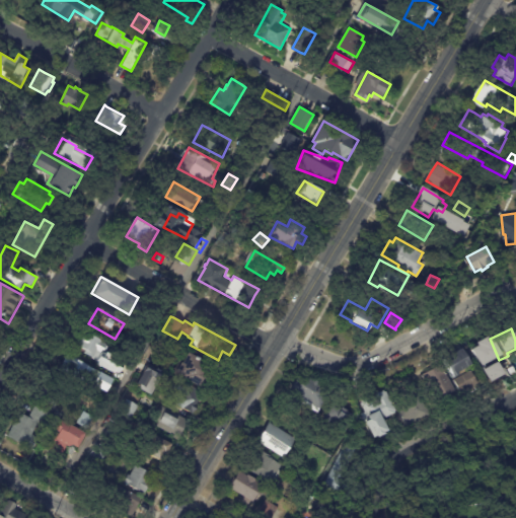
[(111,348),(107,354),(103,352),(102,352),(103,353),(99,361),(85,353),(86,351),(77,346),(85,331),(106,344),(106,345),(111,348)]
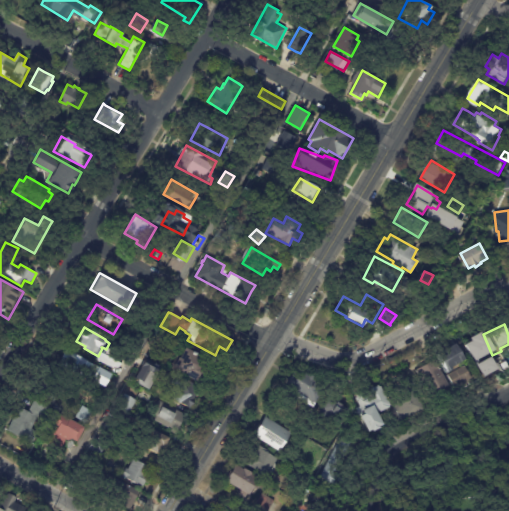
[(441,352),(459,343),(467,359),(454,365),(455,368),(448,371),(439,353),(441,352)]
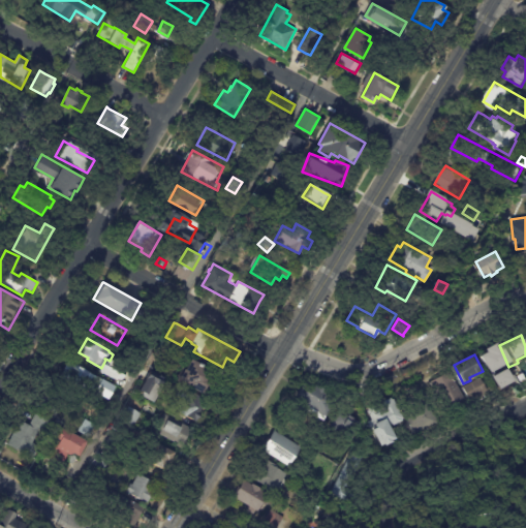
[(178,364),(172,377),(157,370),(163,356),(178,364)]
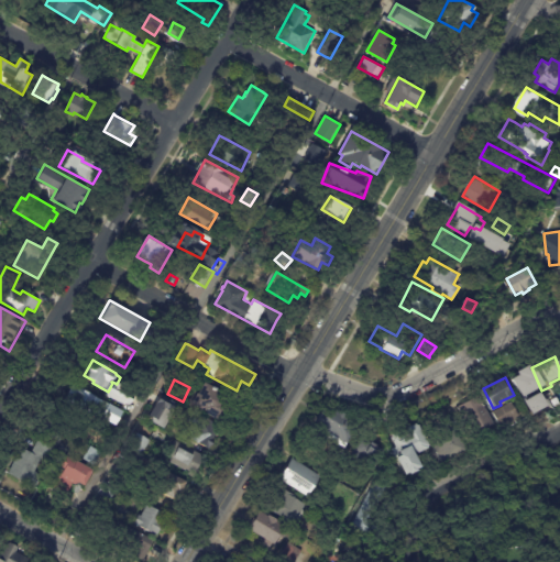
[(224,403),(215,419),(197,409),(198,408),(188,403),(195,392),(195,393),(202,381),(228,396),(224,403)]
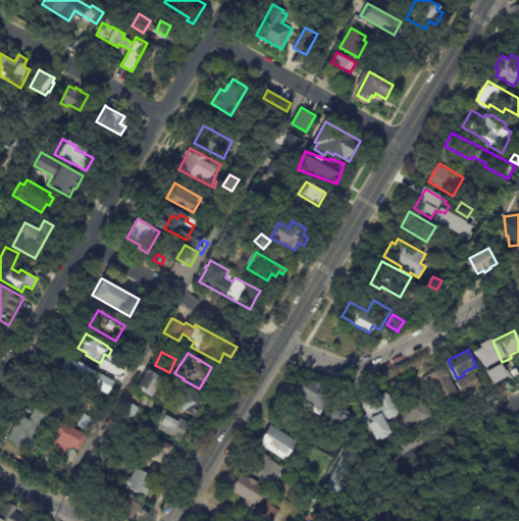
[(63,364),(67,355),(99,371),(90,387),(59,371),(63,364)]
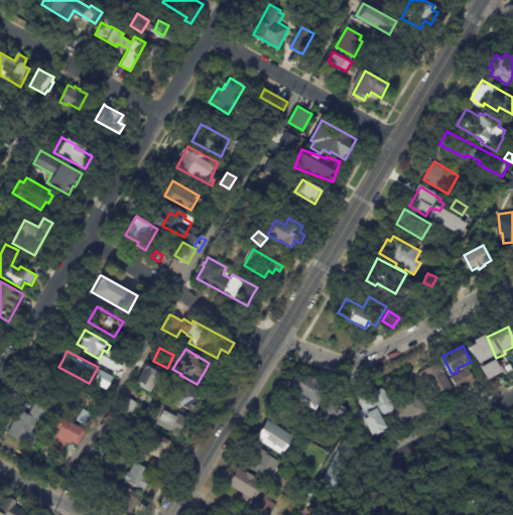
[(480,367),(487,379),(501,371),(495,359),(480,367)]
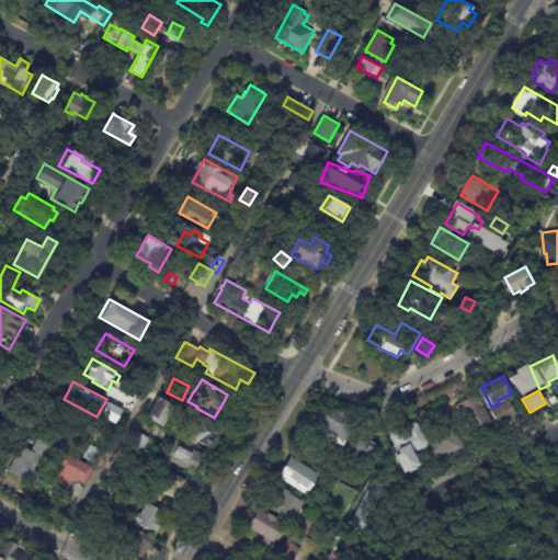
[(479,395),(493,423),(491,424),(492,426),(477,435),(460,403),(478,395),(479,395)]
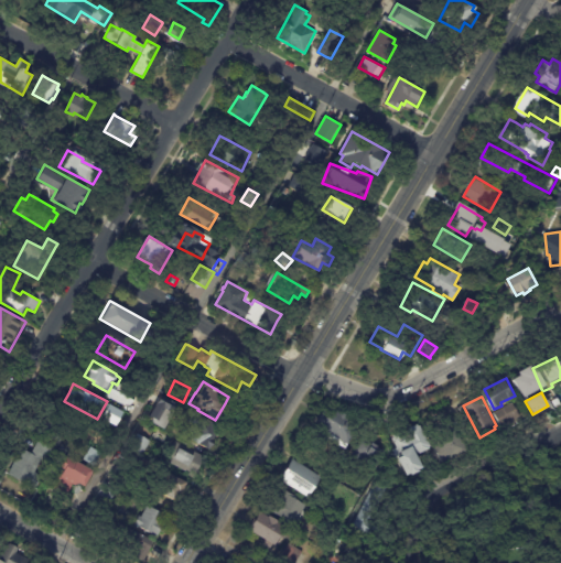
[(496,412),(515,401),(524,417),(504,426),(496,412)]
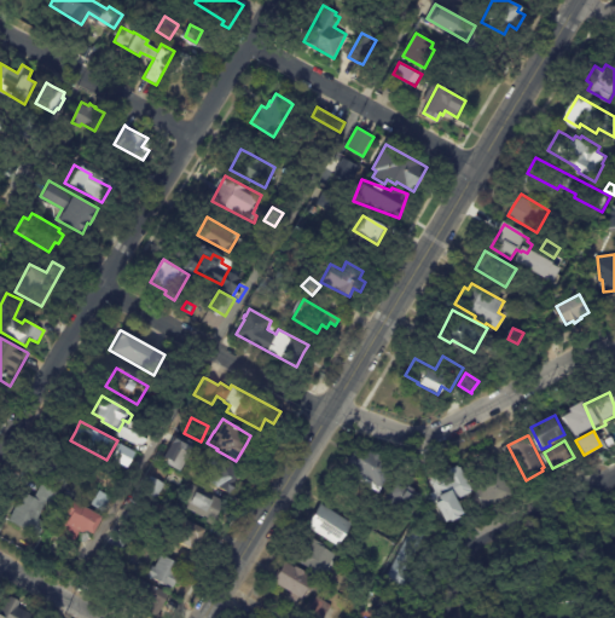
[(135,451),(127,466),(111,457),(121,442),(135,450),(135,451)]
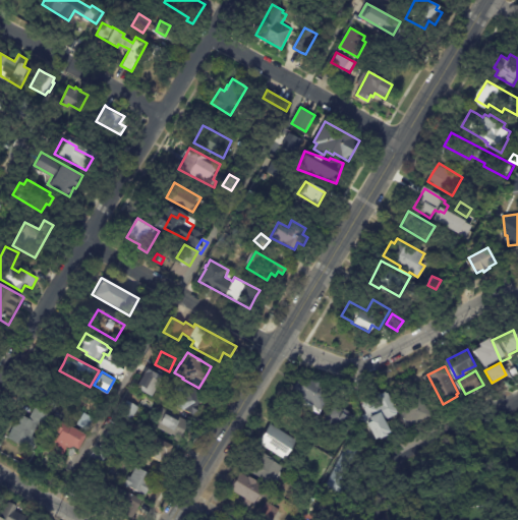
[(321,411),(319,414),(309,408),(304,414),(291,405),(296,396),(288,391),(301,371),(333,394),(321,411)]
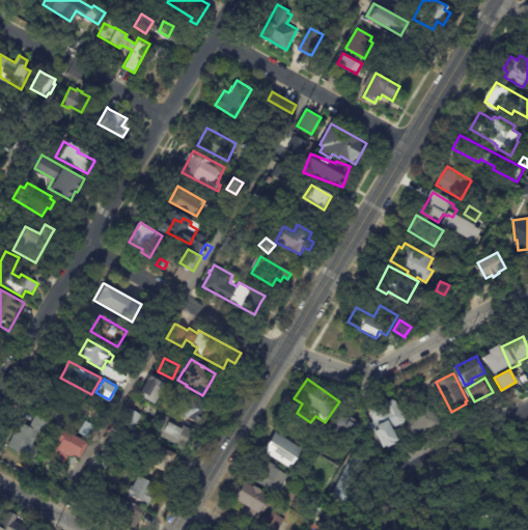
[(138,396),(143,387),(155,393),(149,402),(138,396)]
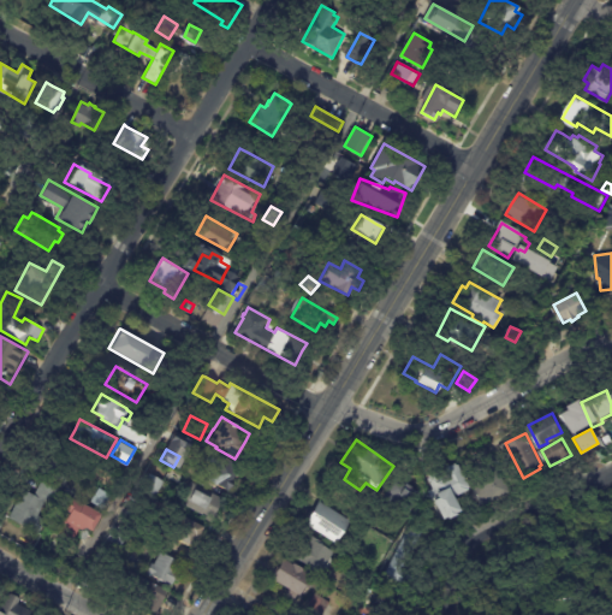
[(241,467),(229,491),(207,479),(212,469),(211,468),(218,453),(242,466),(241,467)]
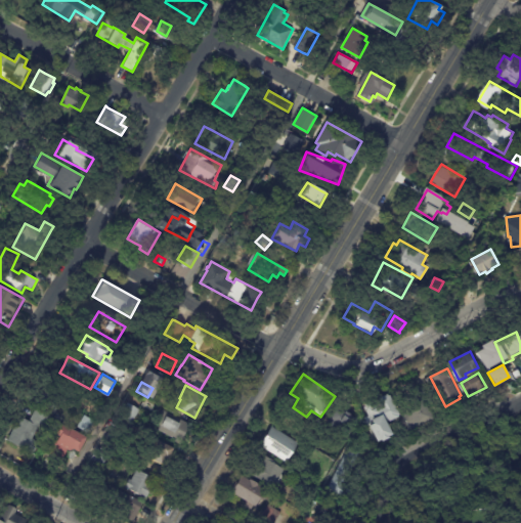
[(366,417),(377,441),(393,435),(387,421),(400,416),(391,393),(365,403),(371,415),(366,417)]
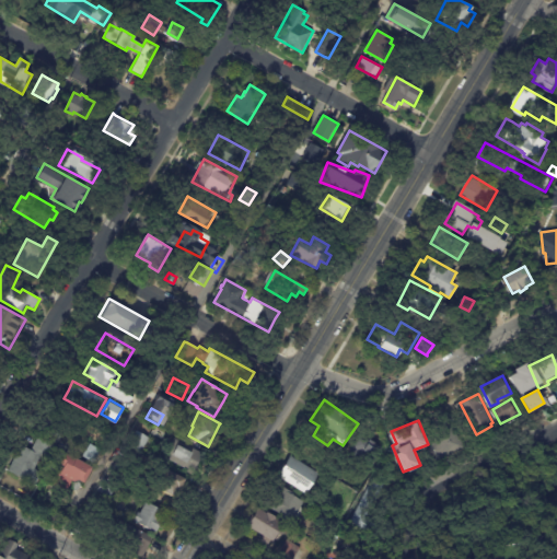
[(429,432),(452,420),(466,446),(442,458),(429,432)]
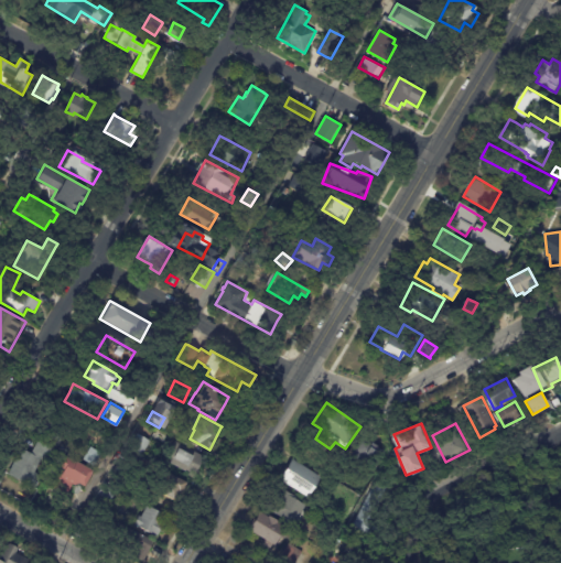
[(150,440),(152,441),(142,456),(130,448),(140,433),(150,440)]
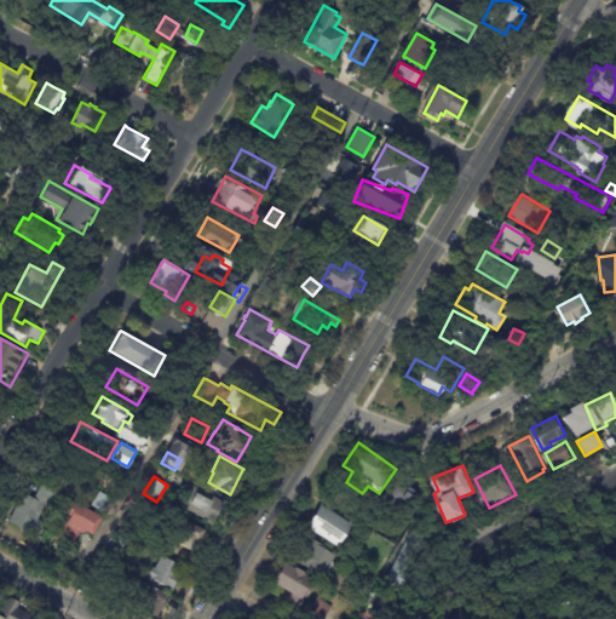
[(422,494),(425,496),(414,516),(387,502),(399,482),(422,494)]
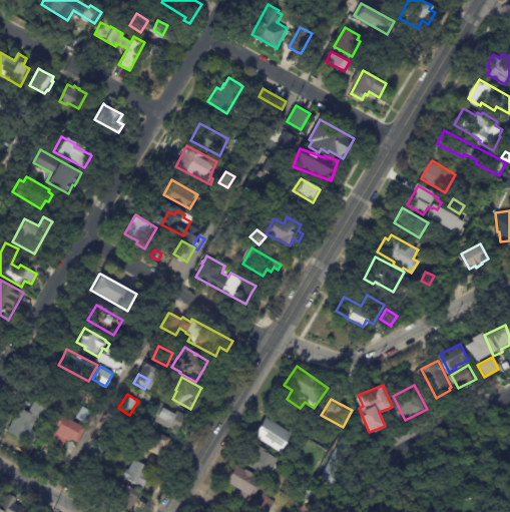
[(53,410),(48,418),(46,417),(43,421),(39,418),(33,429),(40,432),(32,445),(7,431),(21,407),(29,412),(36,400),(53,410)]
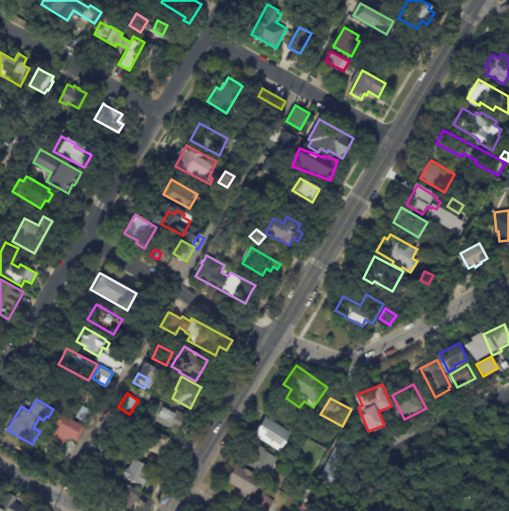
[(161,401),(185,415),(179,424),(180,425),(176,432),(152,418),(155,412),(153,411),(159,400),(161,401)]
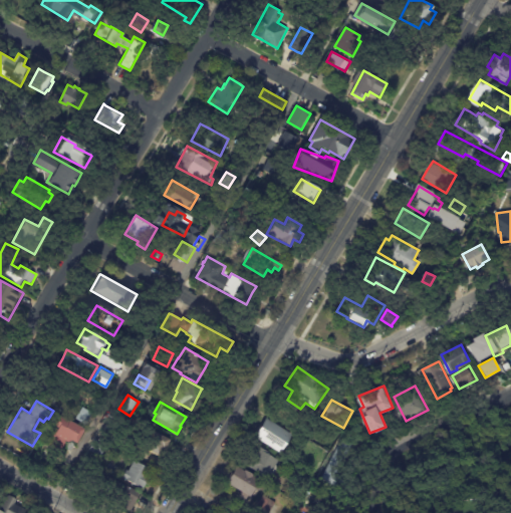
[(92,415),(87,424),(77,418),(84,407),(94,413),(92,415)]
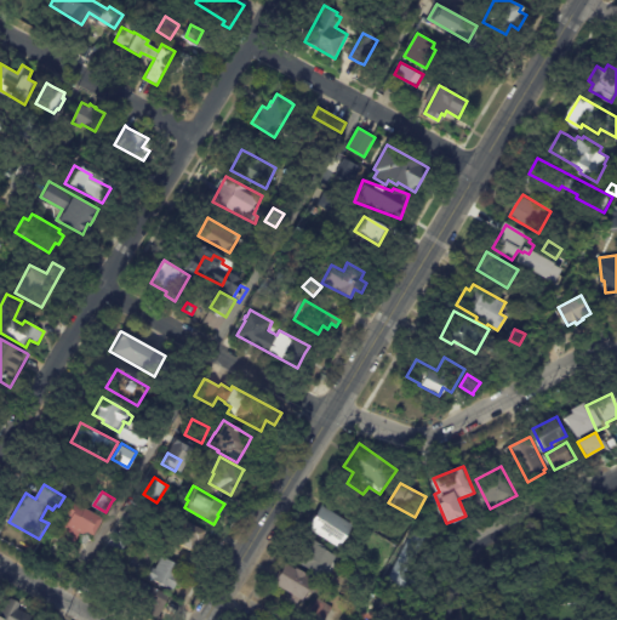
[(335,508),(354,522),(340,545),(308,524),(323,501),(335,508)]
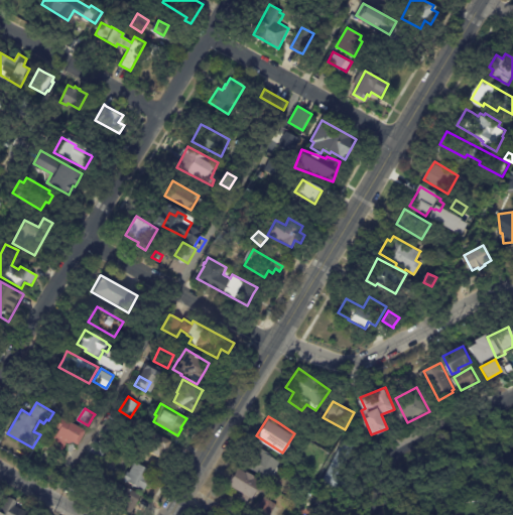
[(62,454),(47,445),(56,428),(54,427),(59,417),(70,423),(71,422),(86,430),(74,452),(71,453),(69,444),(68,444),(62,454)]
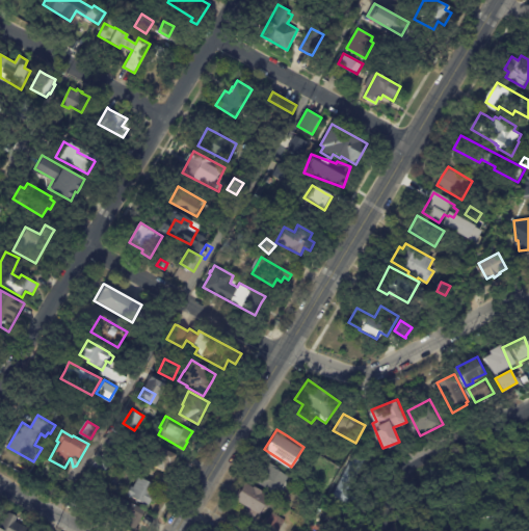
[(179,455),(174,463),(170,462),(165,471),(148,459),(158,443),(179,455)]
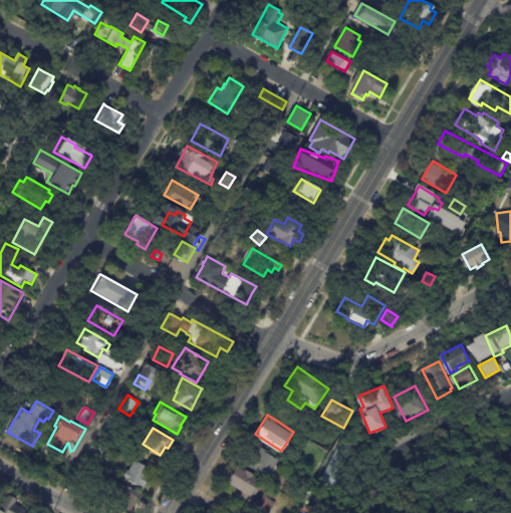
[(102,456),(102,457),(89,450),(96,437),(109,444),(102,456)]
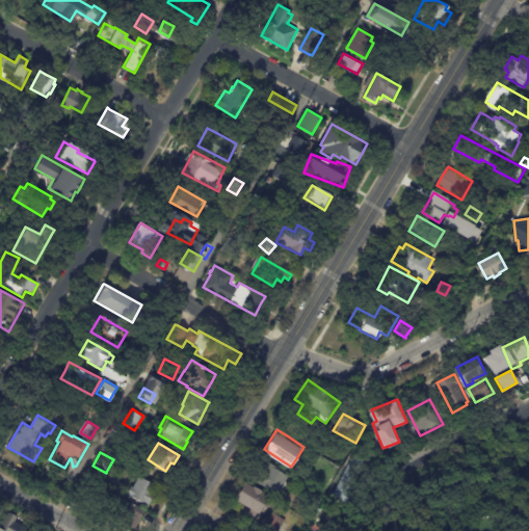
[(367,465),(362,475),(360,474),(349,493),(360,498),(356,504),(337,494),(358,454),(370,460),(367,465)]
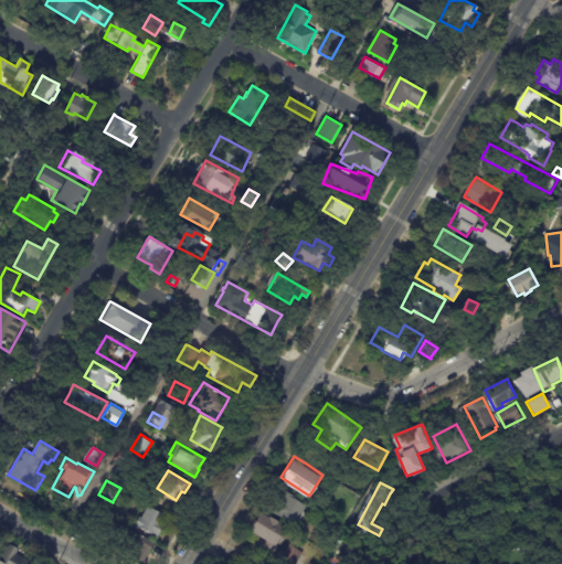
[(309,513),(301,525),(268,506),(281,486),(298,497),(296,498),(307,504),(305,508),(310,511),(309,513)]
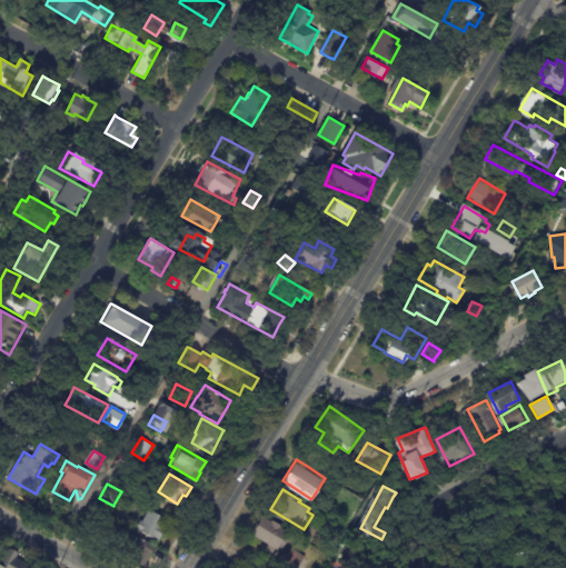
[(169,519),(165,527),(170,529),(167,537),(164,536),(160,542),(137,529),(142,520),(145,521),(151,509),(169,519)]
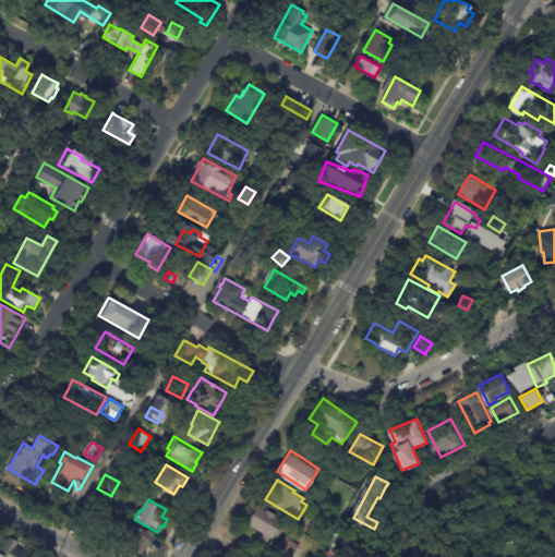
[(269,542),(263,537),(265,535),(244,522),(250,515),(251,516),(257,506),(266,511),(266,510),(287,524),(280,534),(276,531),(269,542)]
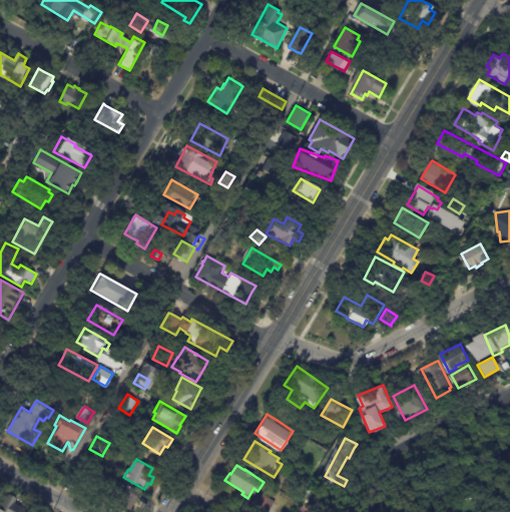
[(141,492),(131,510),(122,505),(126,498),(91,479),(98,468),(141,492)]
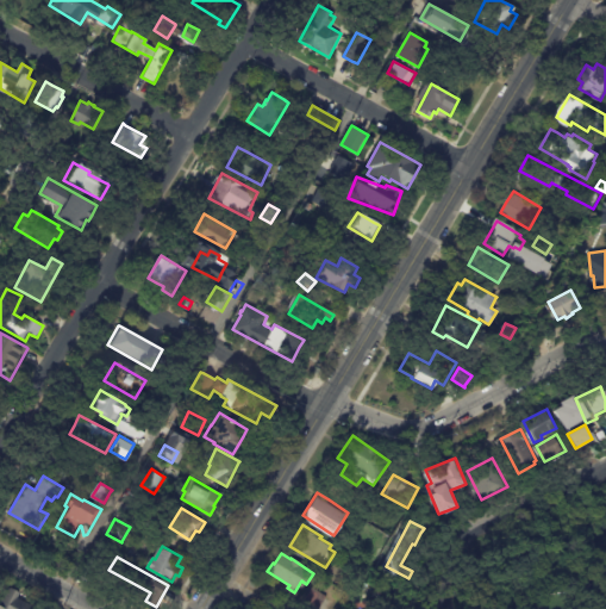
[(31,608),(0,608),(0,596),(1,594),(4,595),(8,585),(19,590),(17,595),(33,604),(31,608)]
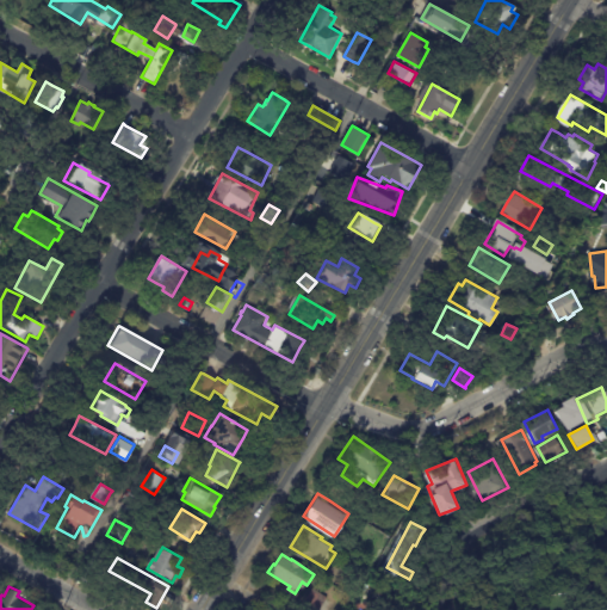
[(330,597),(332,598),(323,609),(309,599),(317,587),(330,597)]
